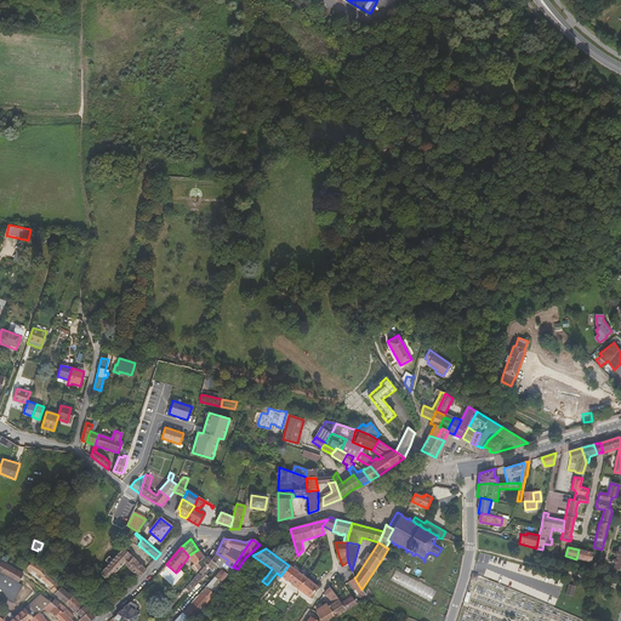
[(107,581),(110,577),(123,564),(140,579),(146,570),(130,556),(131,554),(130,553),(129,554),(123,550),(119,554),(113,560),(109,557),(104,560),(109,564),(103,570),(103,571),(100,575),(107,581)]
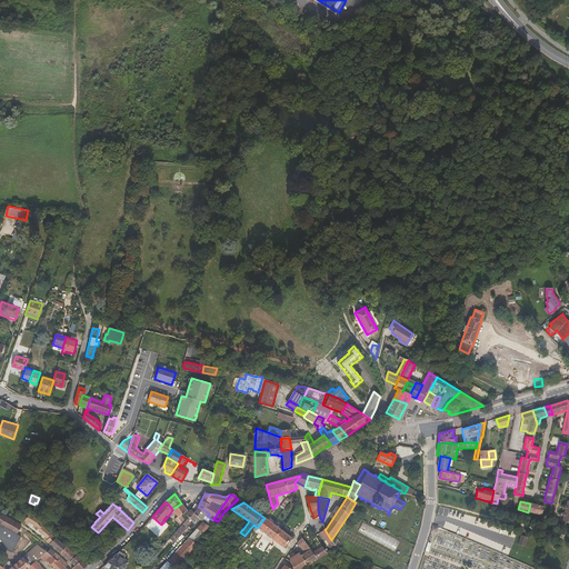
[(172,510),(169,515),(170,517),(176,513),(178,517),(178,518),(180,516),(187,511),(181,503),(172,509),(172,510)]
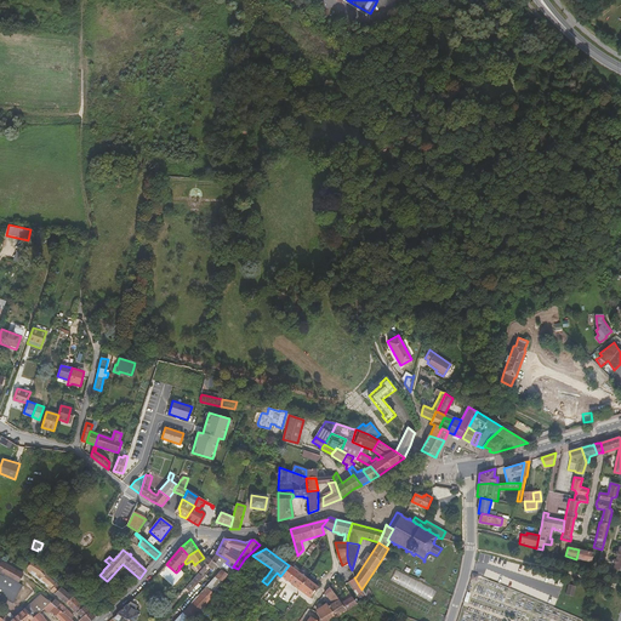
[(580,559),(590,563),(592,553),(582,551),(580,559)]
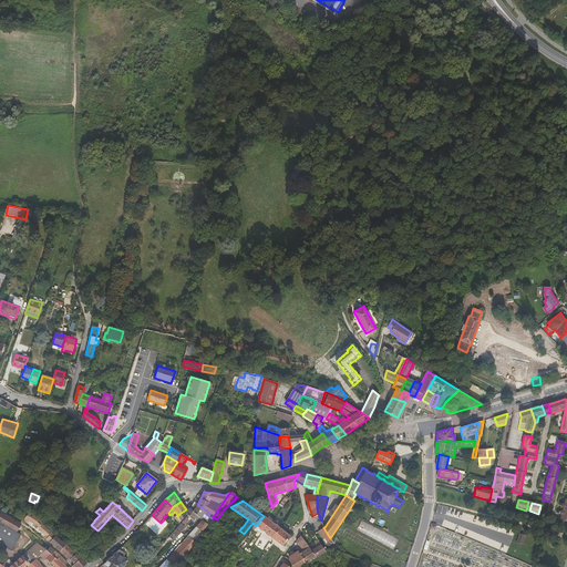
[(189,508),(186,514),(188,516),(192,519),(193,521),(194,522),(197,516),(199,517),(205,509),(197,505),(193,512),(189,508)]
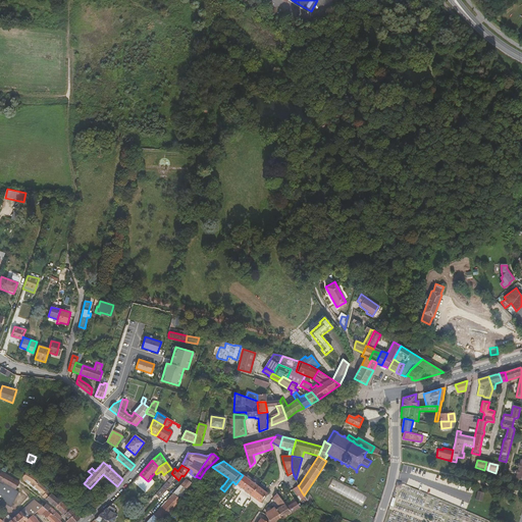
[(273,467),(270,466),(263,480),(267,483),(272,474),(270,473),(273,467)]
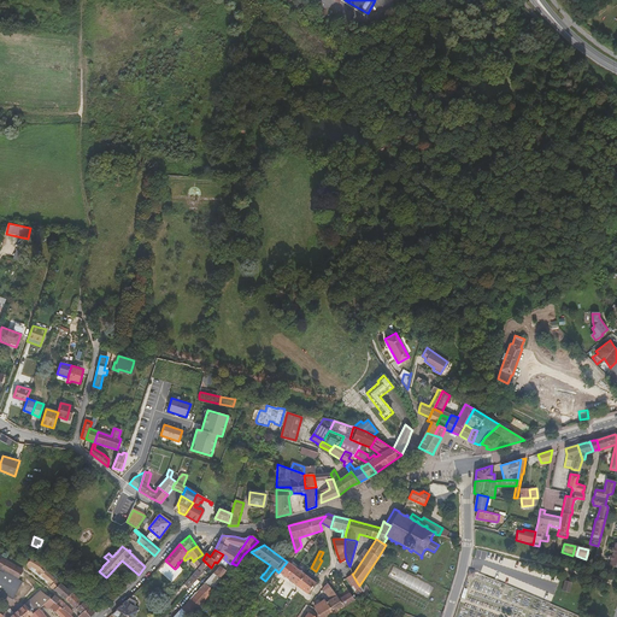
[(31,558),(25,568),(29,570),(31,568),(48,582),(47,585),(54,591),(60,585),(62,583),(41,564),(31,558)]
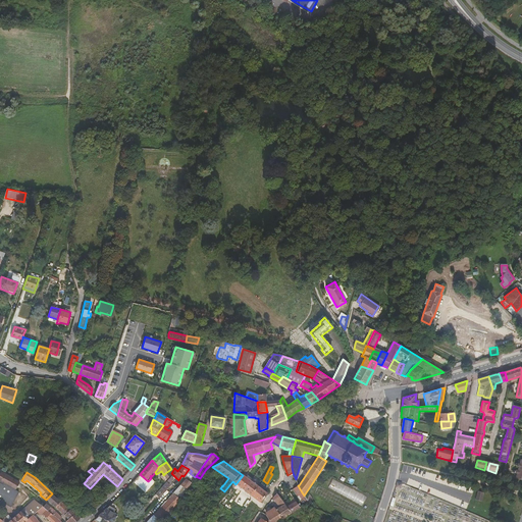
[(0,481),(14,490),(19,483),(0,473),(0,481)]
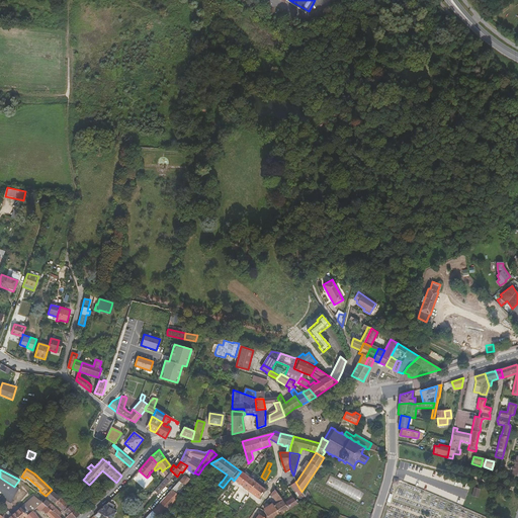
[(164,469),(162,471),(162,470),(159,472),(163,478),(168,473),(164,469)]
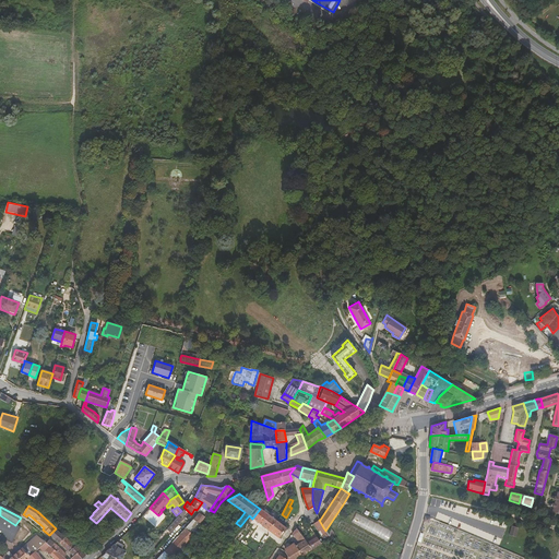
[(199,513),(204,518),(209,511),(203,507),(199,513)]
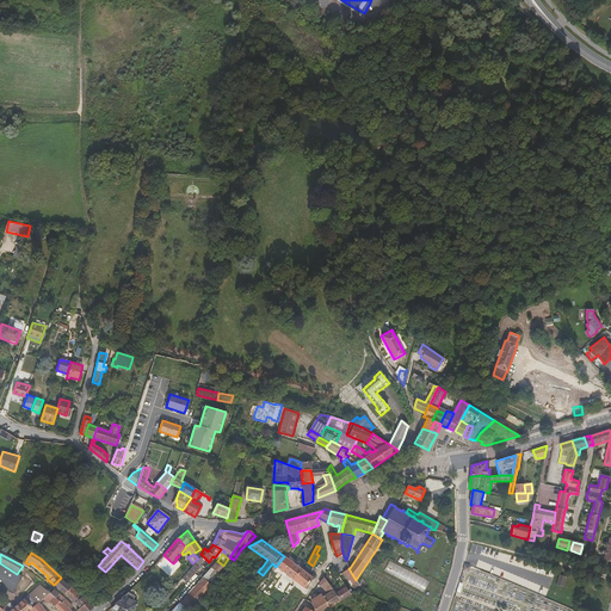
[(285,574),(294,563),(288,560),(285,557),(284,556),(276,567),(285,574)]
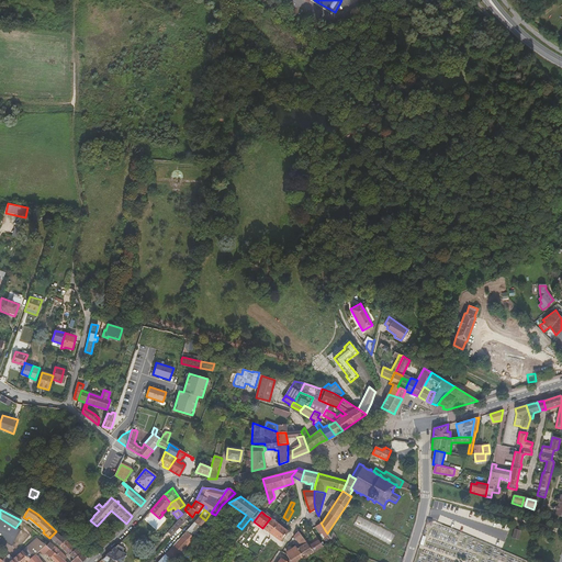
[(171,535),(182,523),(181,521),(187,515),(184,513),(182,515),(173,525),(171,527),(168,531),(171,535)]
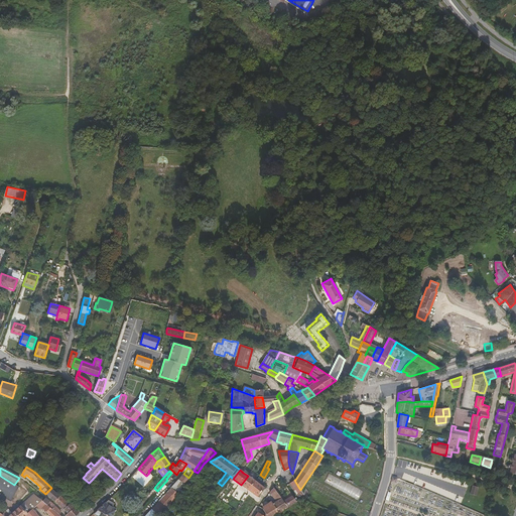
[(157,515),(158,515),(162,510),(173,501),(188,478),(183,474),(182,475),(147,513),(144,515),(157,515)]
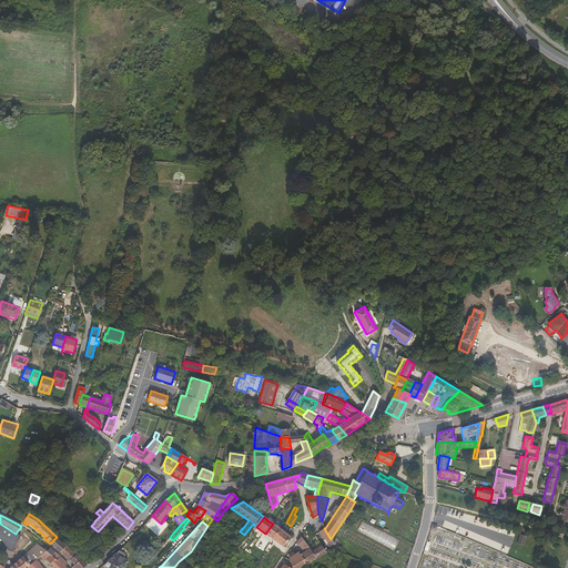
[(31,528),(43,538),(44,536),(29,523),(27,525),(31,528)]
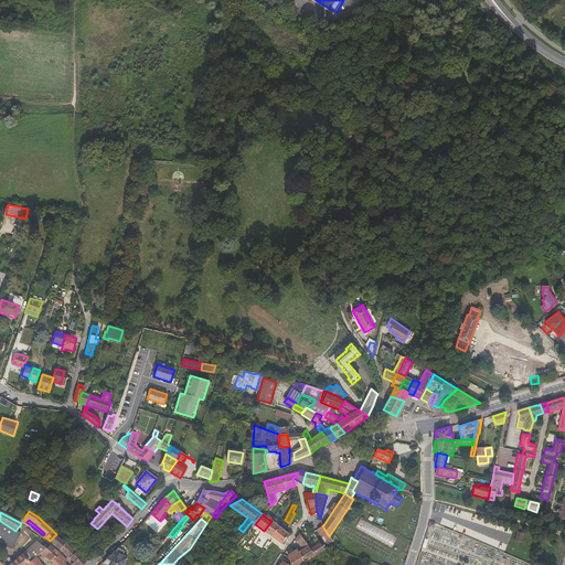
[(20,533),(16,531),(0,521),(0,542),(11,548),(20,533)]
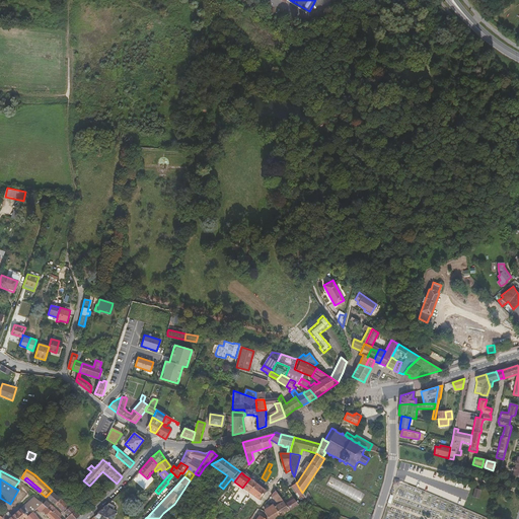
[(258,500),(266,491),(249,478),(242,488),(249,493),(258,500)]
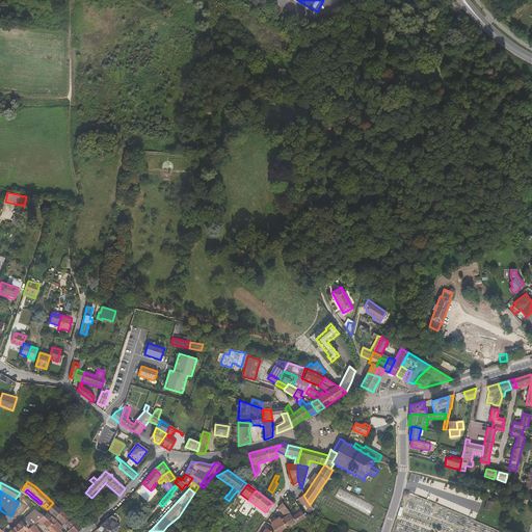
[(303,505),(303,506),(310,515),(315,512),(310,505),(308,502),(303,495),(299,498),(303,505)]
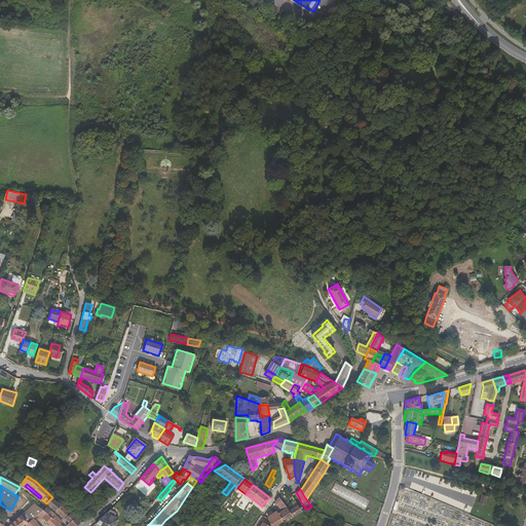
[(354,492),(350,500),(366,509),(370,499),(354,492)]
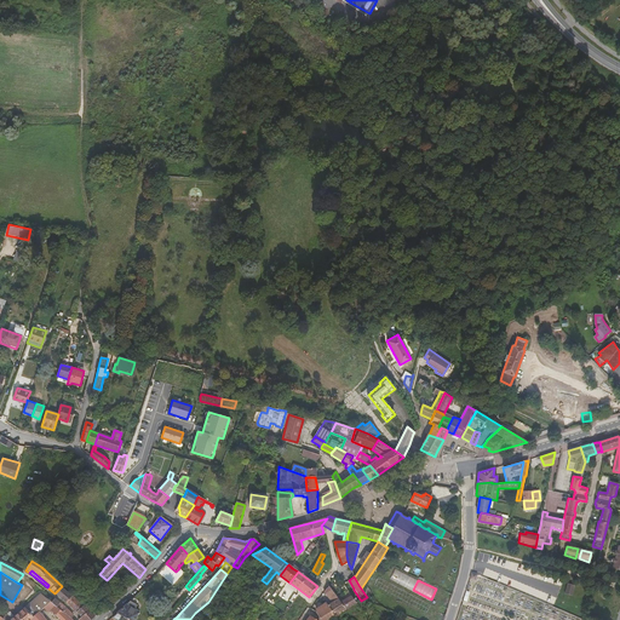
[(574,585),(568,583),(564,593),(572,596),(574,585)]
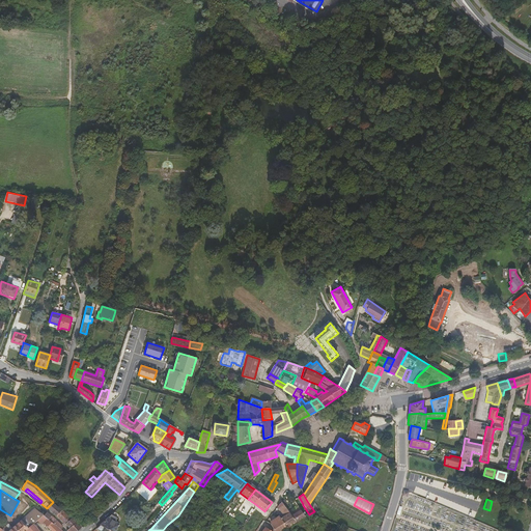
[(56,516),(62,511),(52,503),(47,508),(56,516)]
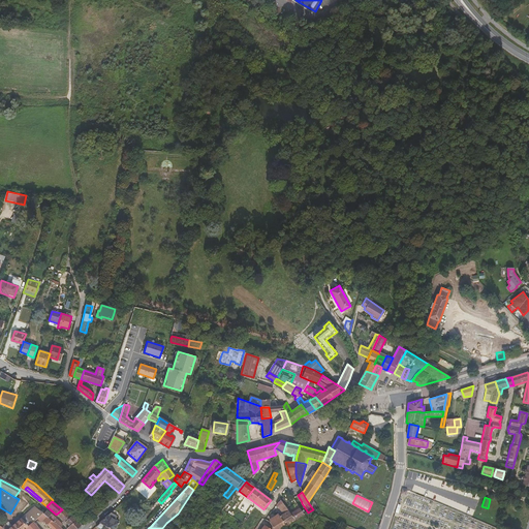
[(290,514),(284,505),(280,509),(283,514),(270,522),(274,528),(281,528),(296,521),(290,514)]
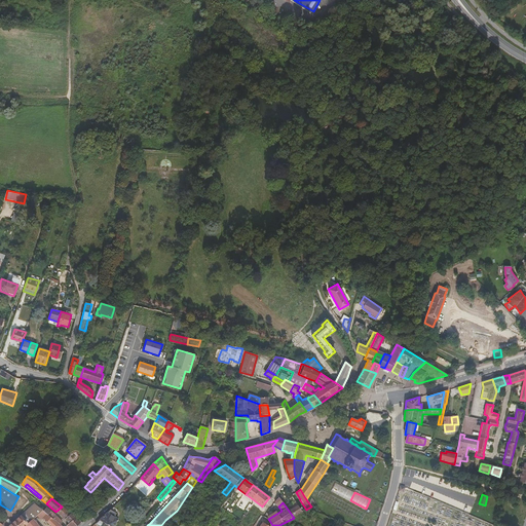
[(292,504),(294,508),(289,511),(294,518),(302,512),(296,502),(292,504)]
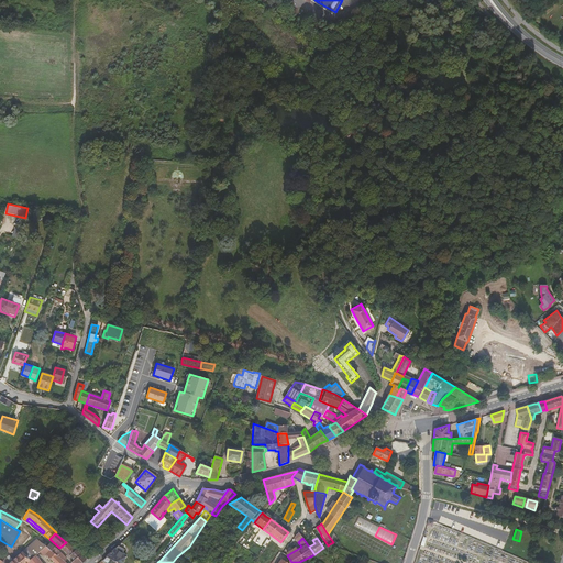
[(29,562),(35,556),(42,551),(45,547),(46,547),(42,544),(37,540),(23,552),(13,561),(10,562),(6,559),(2,562),(3,562),(29,562)]
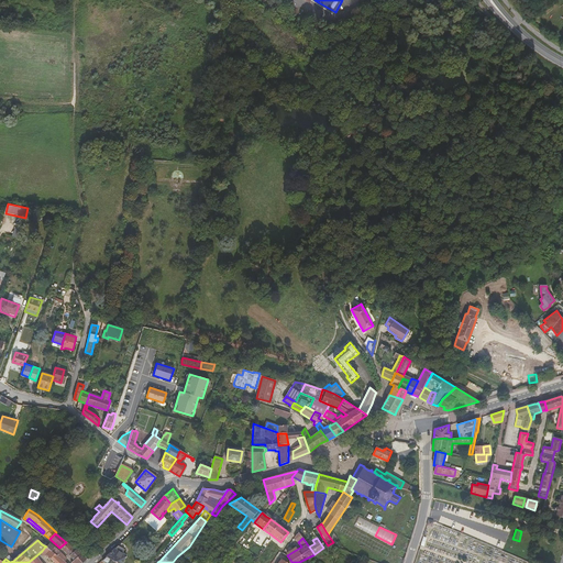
[(76,550),(66,542),(59,548),(65,551),(68,556),(76,550)]
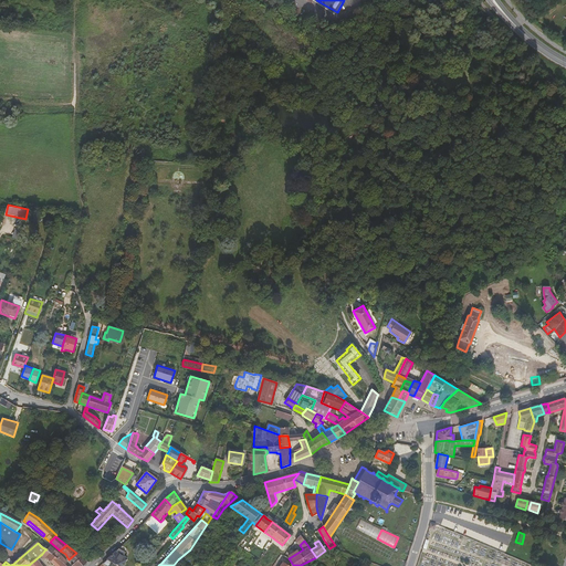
[(107,559),(118,565),(123,565),(127,558),(124,557),(125,554),(118,549),(107,559)]
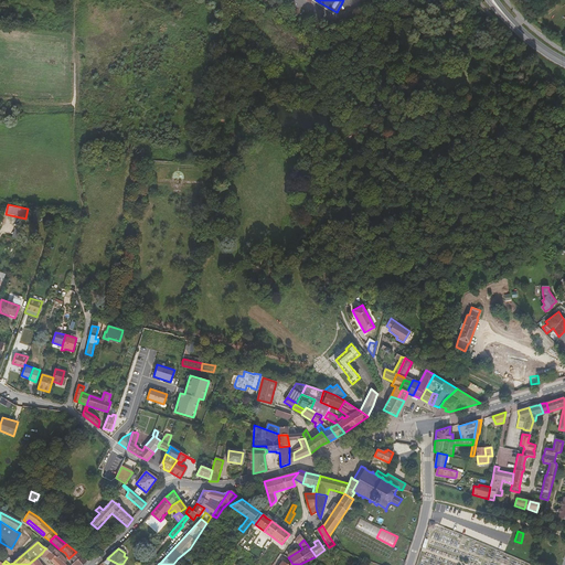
[(81,556),(76,552),(68,558),(73,564),(81,556)]
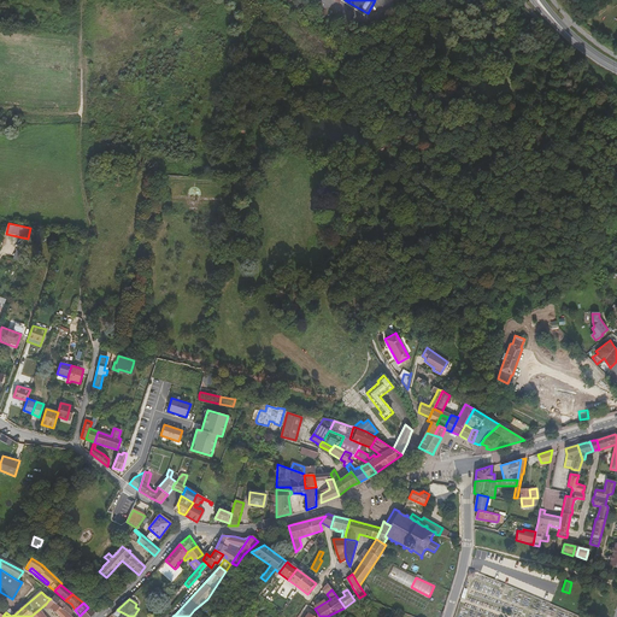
[(60,616),(59,616),(72,616),(70,616),(63,610),(56,604),(56,605),(54,604),(50,609),(60,616)]
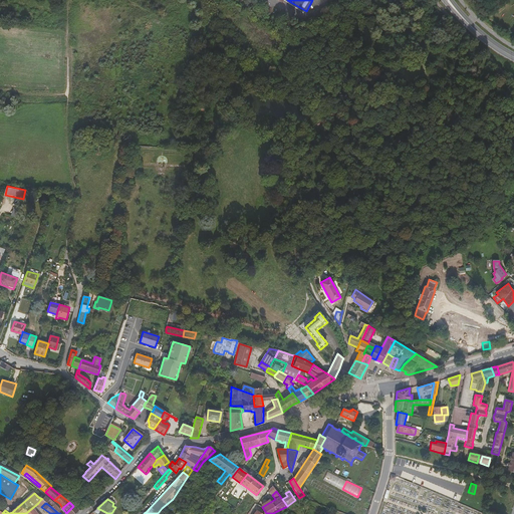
[(55,505),(52,508),(58,513),(60,510),(55,505)]
